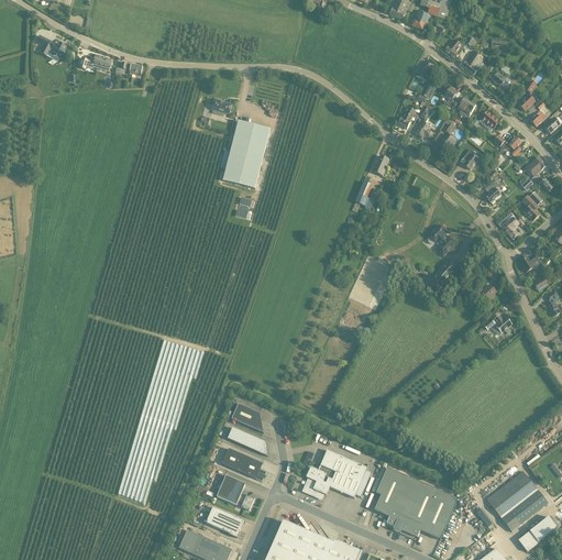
[(317,1),(316,3),(318,3),(317,8),(323,9),(324,0),(309,0),(317,1)]
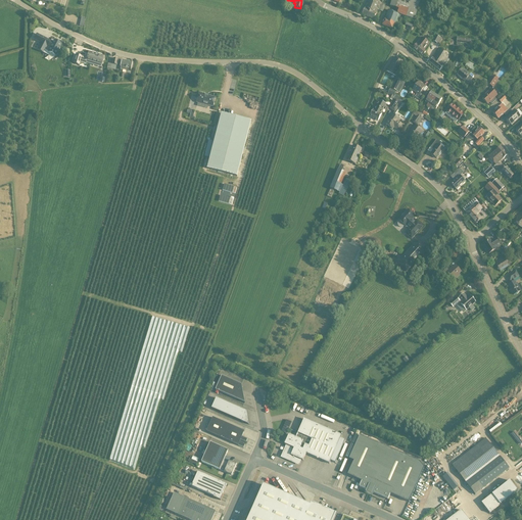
[(366,0),(364,5),(361,11),(373,16),(376,11),(377,7),(380,0),(366,0)]
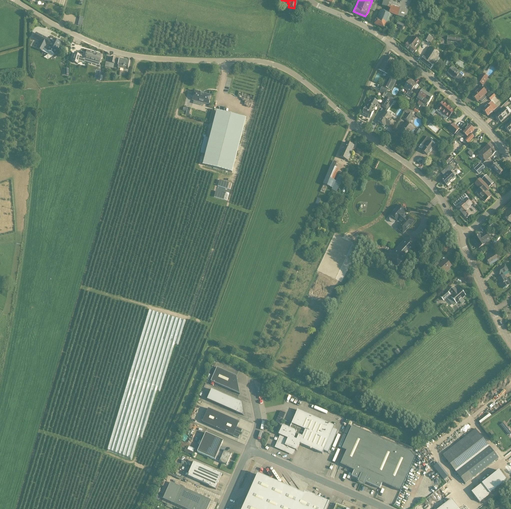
[(373,0),(370,7),(374,9),(377,2),(378,2),(378,0),(373,0)]
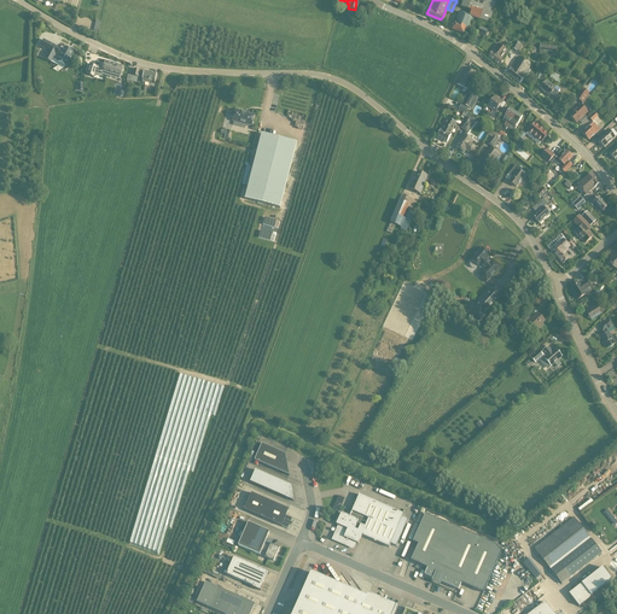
[(461,0),(460,4),(467,7),(466,12),(461,10),(458,9),(450,27),(465,33),(469,25),(472,16),(489,21),(494,0),(461,0)]
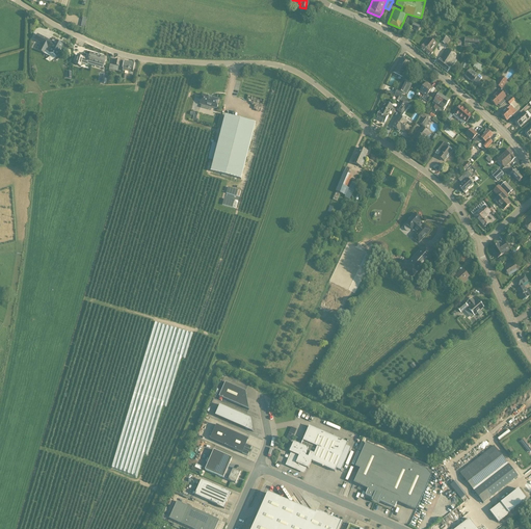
[(49,49),(48,51),(55,54),(61,43),(54,38),(52,42),(49,41),(50,38),(36,32),(33,38),(41,42),(38,45),(37,48),(44,51),(46,48),(49,49)]
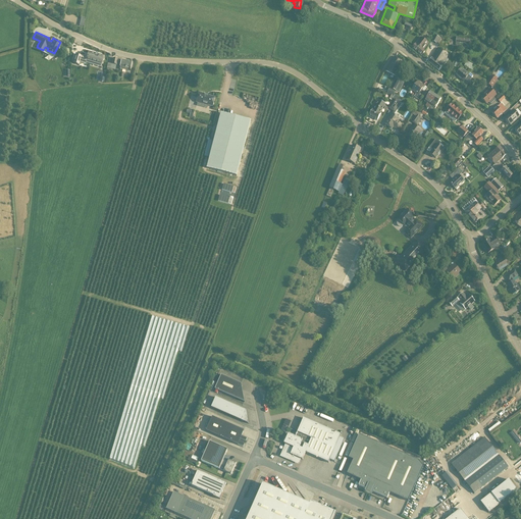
[(428,41),(420,35),(415,41),(411,45),(421,53),(424,49),(422,48),(428,41)]
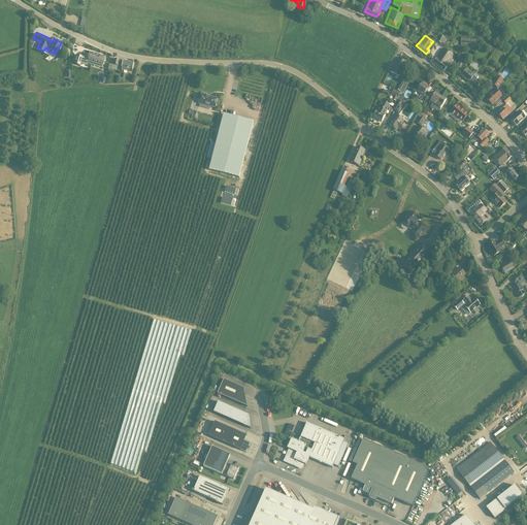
[(474,36),(461,35),(460,40),(461,40),(460,43),(463,43),(464,40),(473,41),(474,36)]
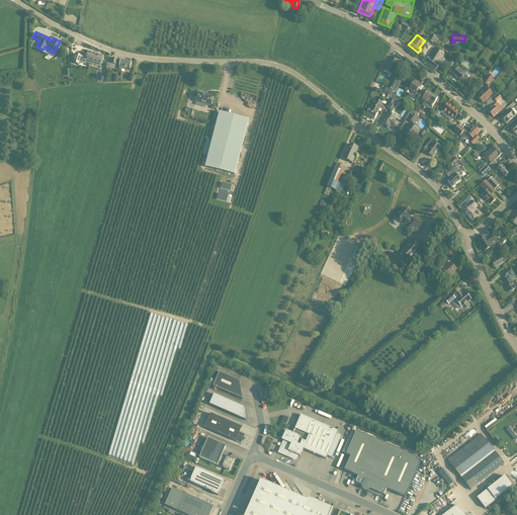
[(437,47),(434,45),(431,50),(428,55),(425,60),(435,68),(438,63),(440,59),(444,52),(441,50),(437,47)]
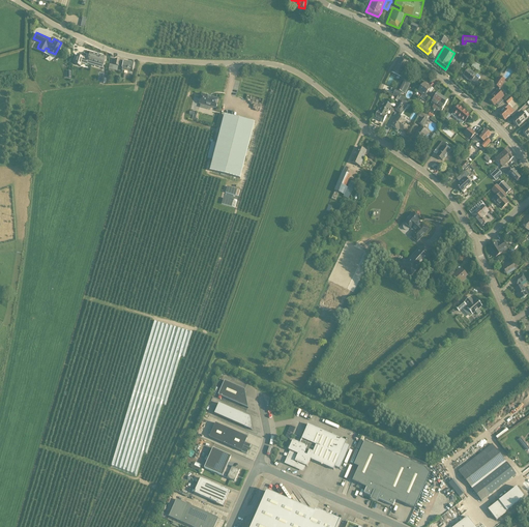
[(76,54),(74,62),(79,63),(79,60),(86,62),(87,58),(101,63),(105,55),(89,51),(88,53),(83,51),(81,55),(76,54)]
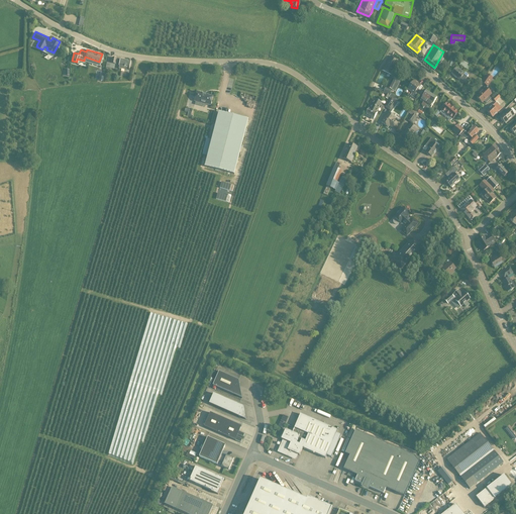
[(389,54),(382,66),(381,68),(383,68),(388,71),(391,73),(396,65),(398,60),(396,58),(391,54),(390,54),(389,54)]
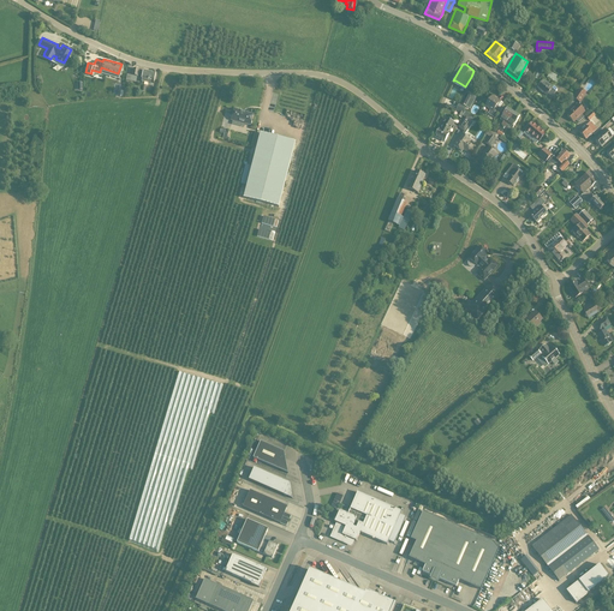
[(148,79),(148,81),(151,82),(154,70),(142,67),(141,75),(141,78),(148,79)]
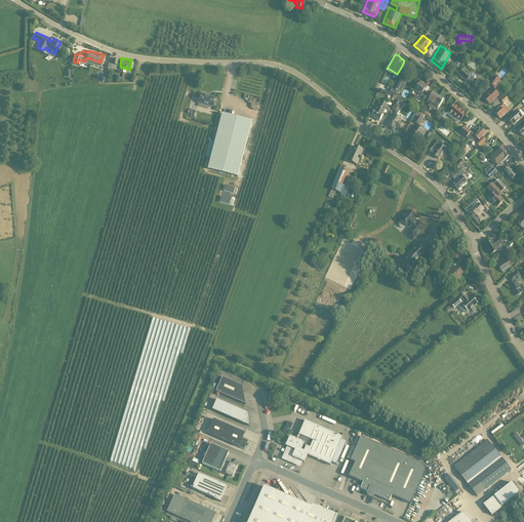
[(469,58),(466,64),(474,69),(477,63),(469,58)]
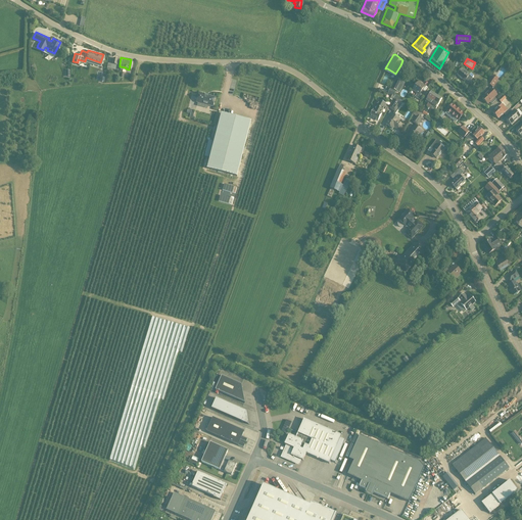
[(469,73),(461,66),(456,73),(464,79),(465,78),(468,81),(473,75),(470,72),(469,73)]
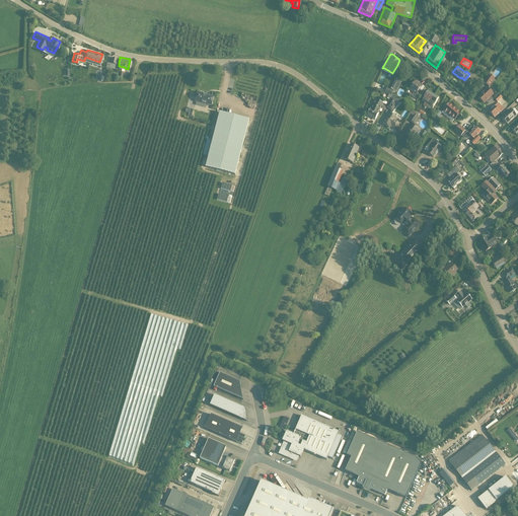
[(487,73),(482,80),(488,84),(489,84),(493,77),(488,74),(487,73)]
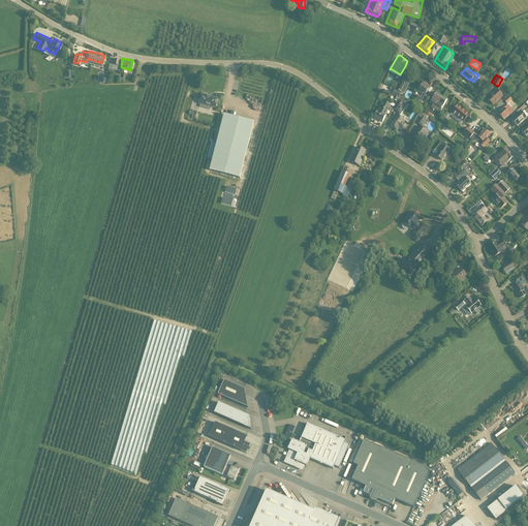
[(395,87),(399,89),(404,80),(400,78),(395,87)]
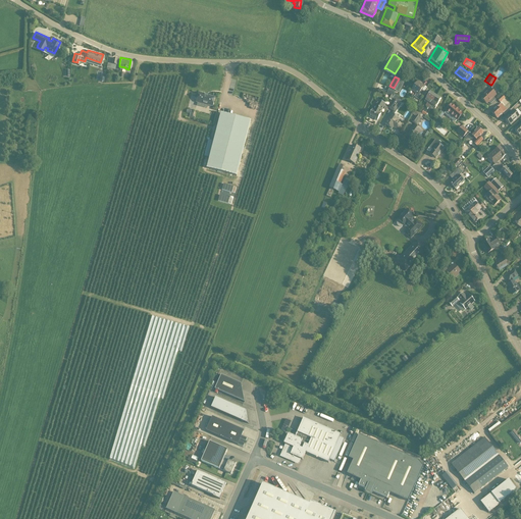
[(399,79),(394,88),(395,89),(398,90),(403,81),(399,79)]
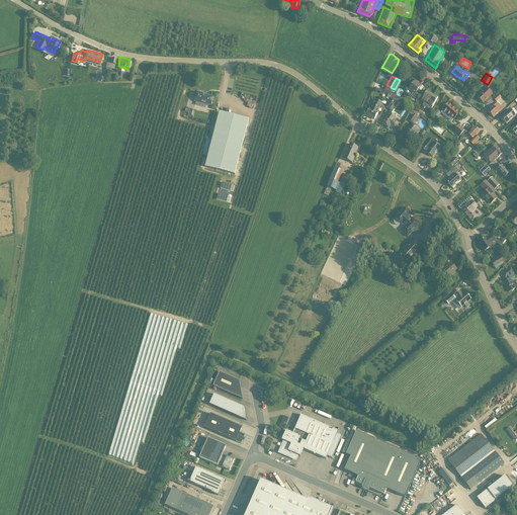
[(418,91),(416,89),(420,83),(414,78),(408,87),(412,90),(410,93),(415,96),(418,91)]
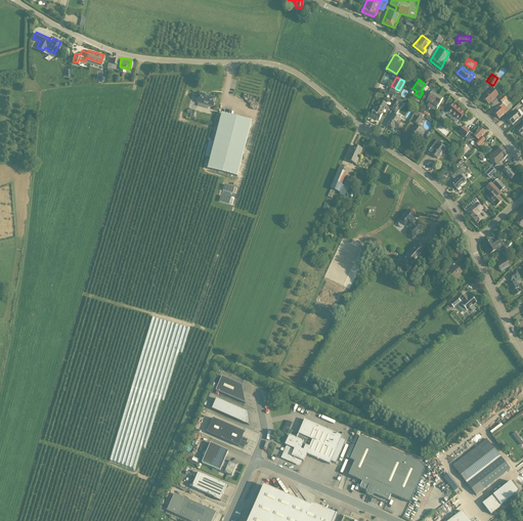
[(496,97),(494,95),(497,92),(491,87),(482,95),(488,101),(489,99),(492,101),(496,97)]
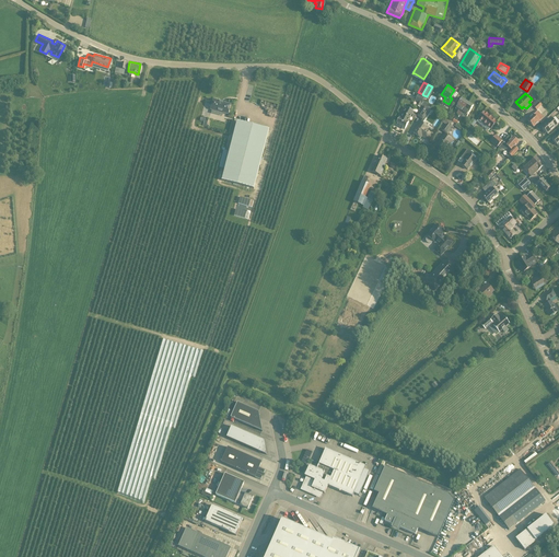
[(220,99),(212,96),(210,106),(219,109),(218,112),(221,113),(222,109),(226,111),(230,102),(223,100),(223,101),(220,100),(220,99)]
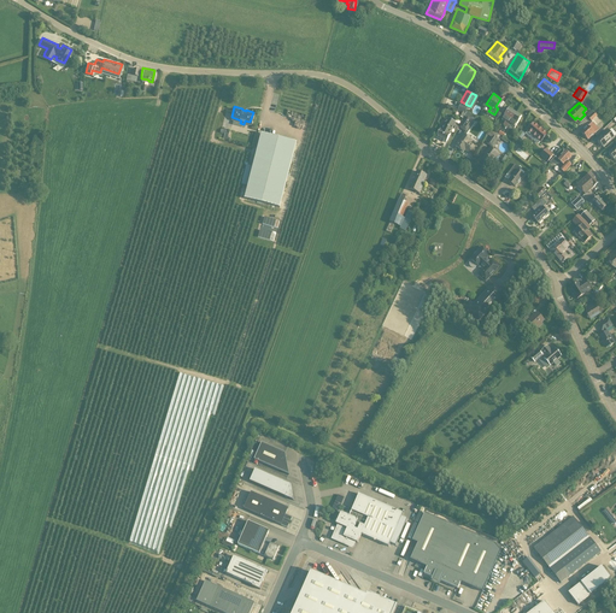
[(502,122),(505,124),(515,110),(508,106),(500,116),(504,118),(502,122)]
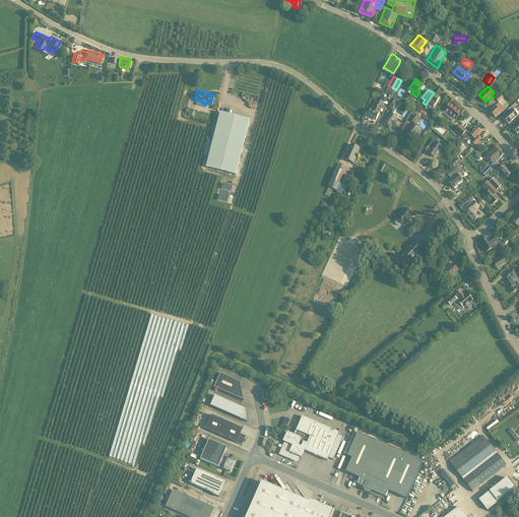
[(439,95),(434,92),(426,105),(432,108),(433,105),(439,95)]
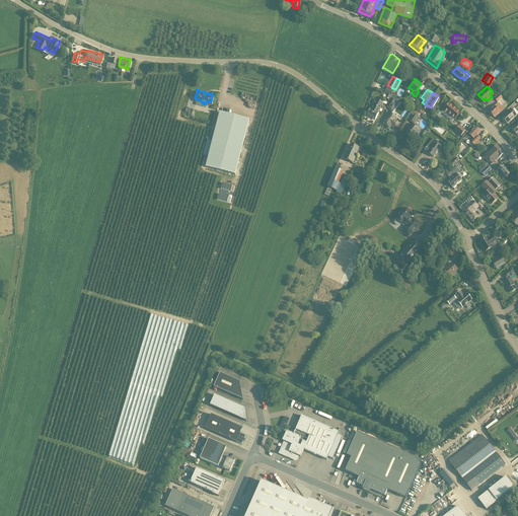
[(388,125),(390,123),(395,127),(399,121),(395,118),(397,116),(390,112),(398,100),(396,99),(397,99),(392,96),(386,104),(390,107),(389,111),(382,121),(388,125)]
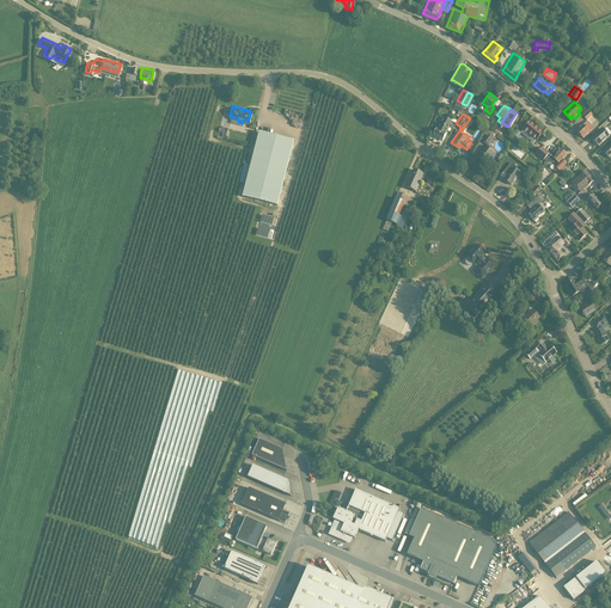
[(432,133),(441,139),(445,133),(444,133),(450,121),(451,120),(444,115),(438,126),(437,124),(432,133)]
